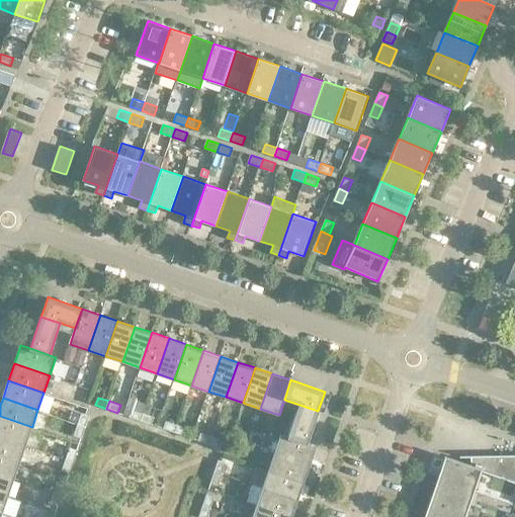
[(318,411),(299,405),(288,437),(307,443),(318,411)]
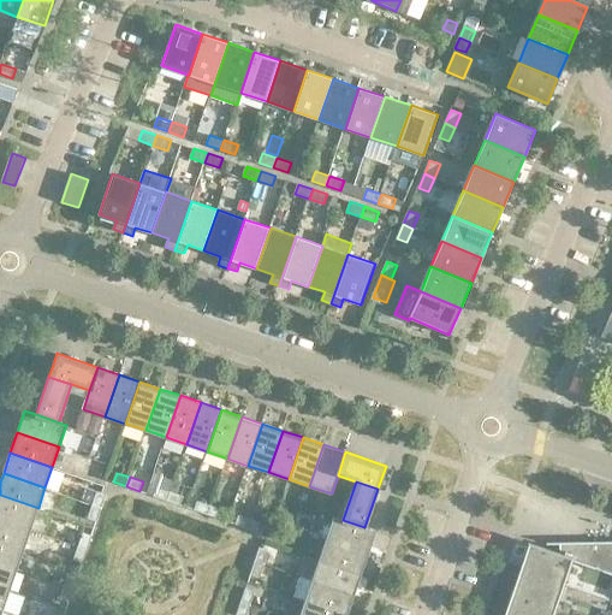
[(158,486),(154,496),(167,501),(171,491),(158,486)]
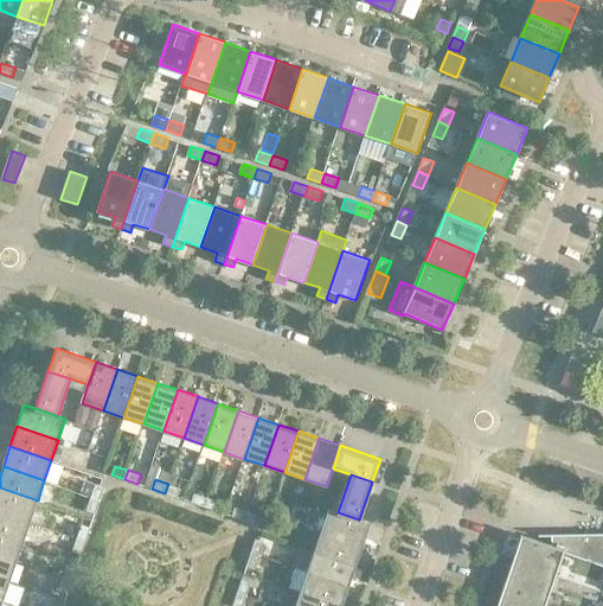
[(96,484),(91,497),(101,501),(106,486),(96,484)]
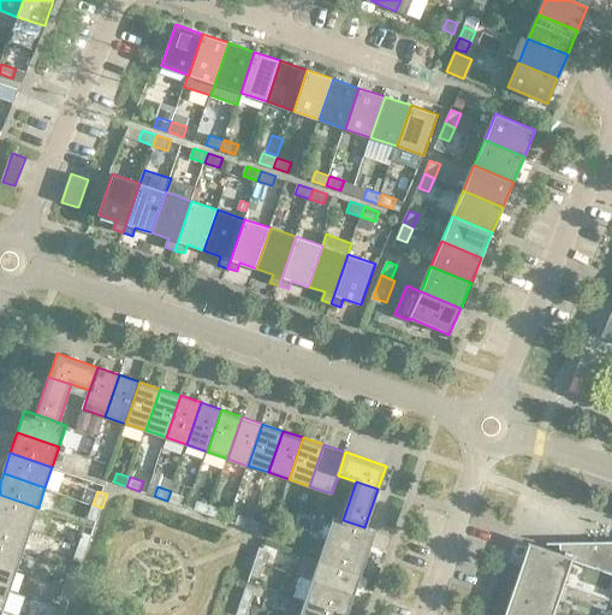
[(184,496),(171,491),(167,501),(180,504),(184,496)]
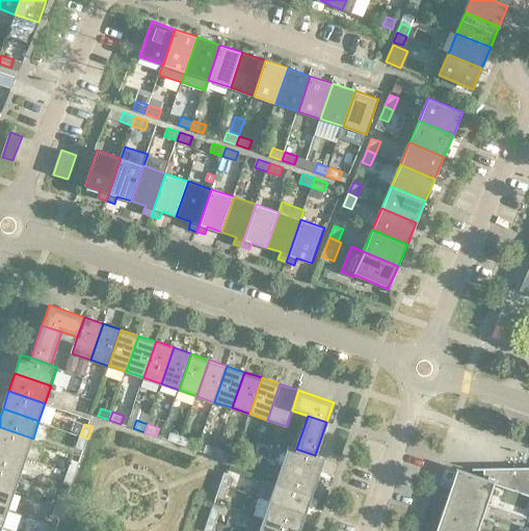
[(33,439),(0,427),(0,447),(27,456),(33,439)]
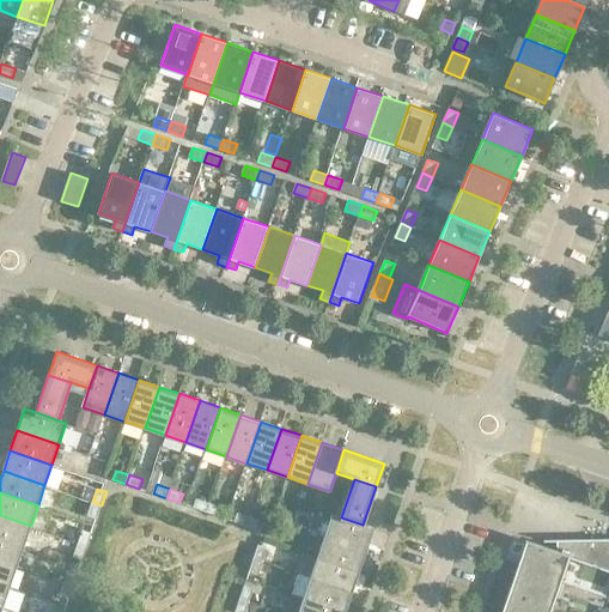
[(198,498),(194,507),(207,511),(211,503),(198,498)]
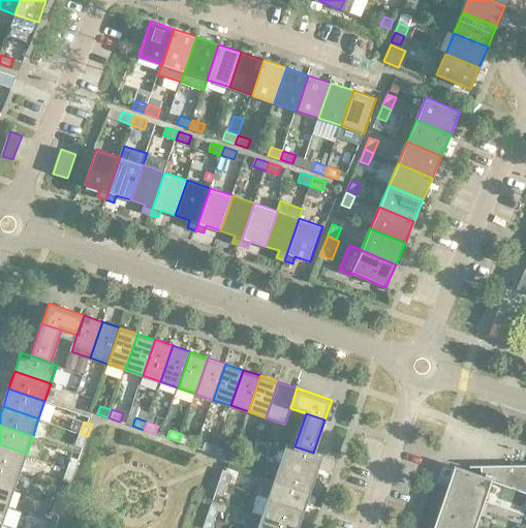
[(88,436),(80,433),(75,444),(84,447),(88,436)]
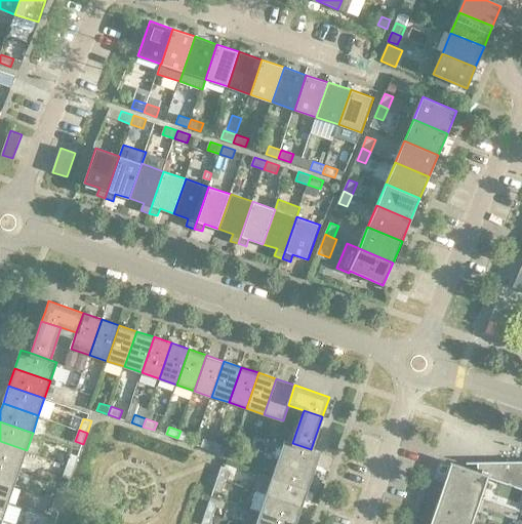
[(192,435),(181,431),(177,438),(189,442),(192,435)]
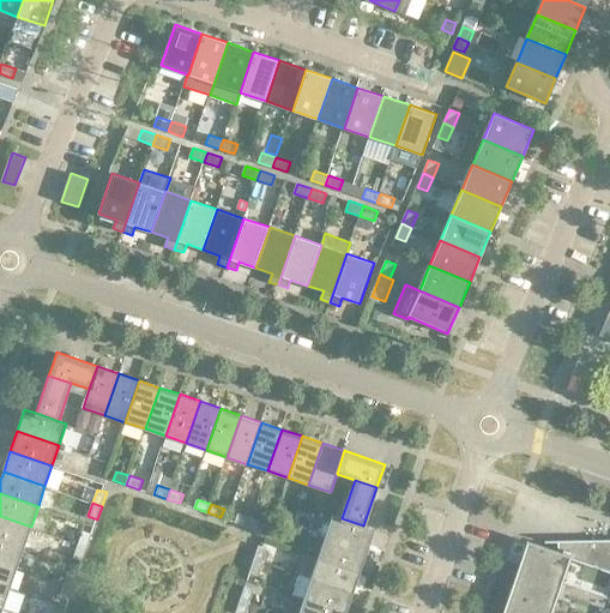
[(239,514),(235,522),(248,527),(252,517),(239,514)]
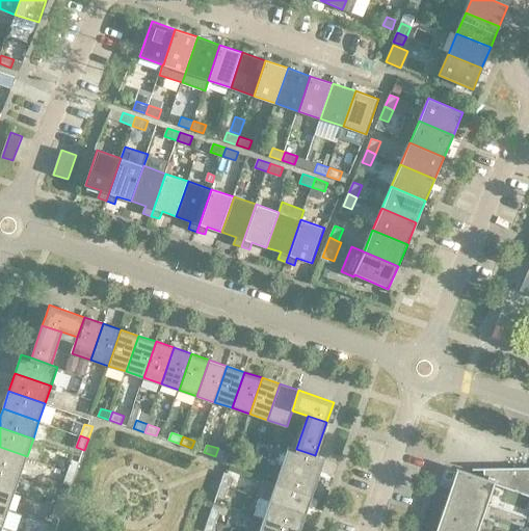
[(289,446),(283,465),(319,477),(325,458),(315,455),(296,449),(289,446)]
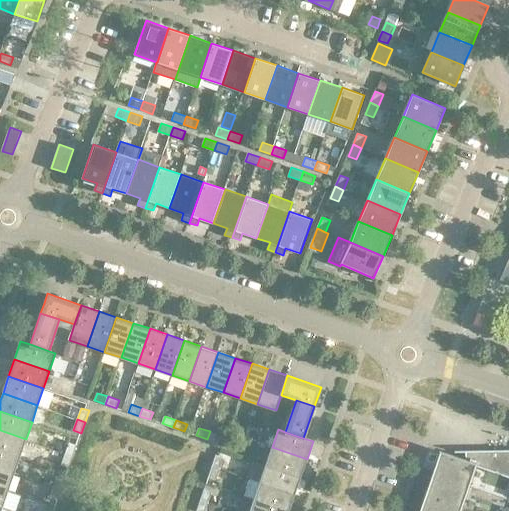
[(26,439),(0,430),(0,449),(20,456),(26,439)]
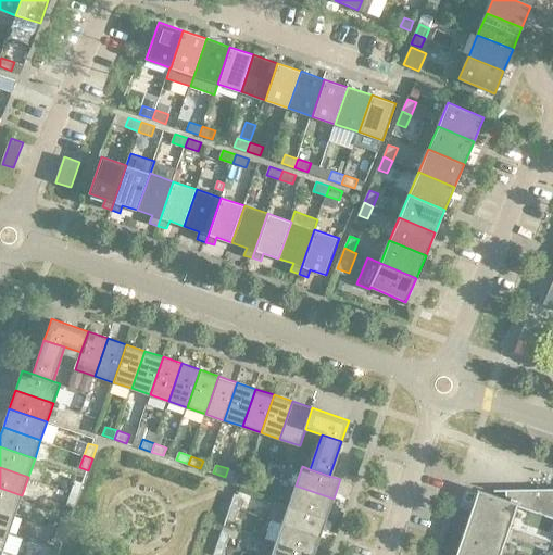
[(240,472),(228,468),(225,477),(238,481),(240,472)]
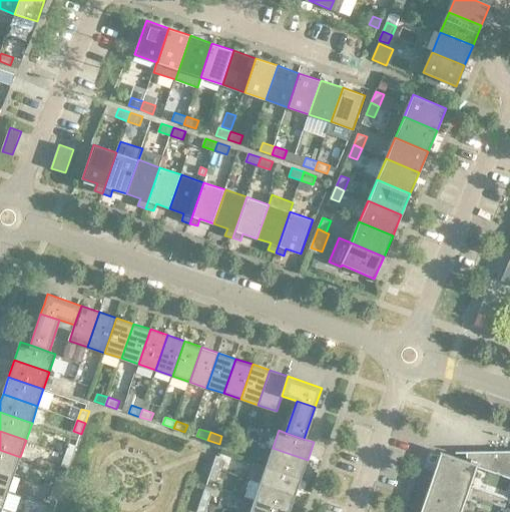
[(70,443),(66,454),(73,457),(77,445),(70,443)]
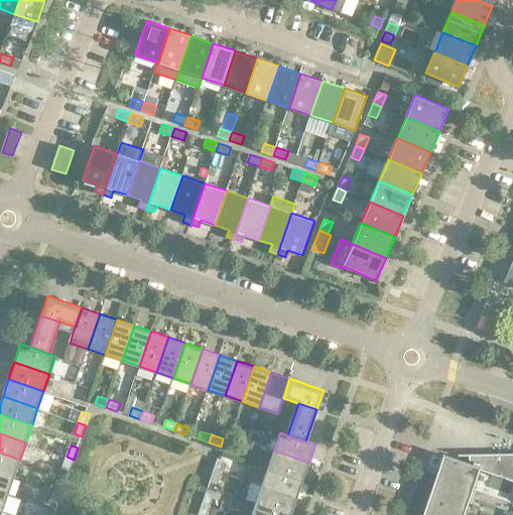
[(309,463),(274,451),(268,469),(303,480),(309,463)]
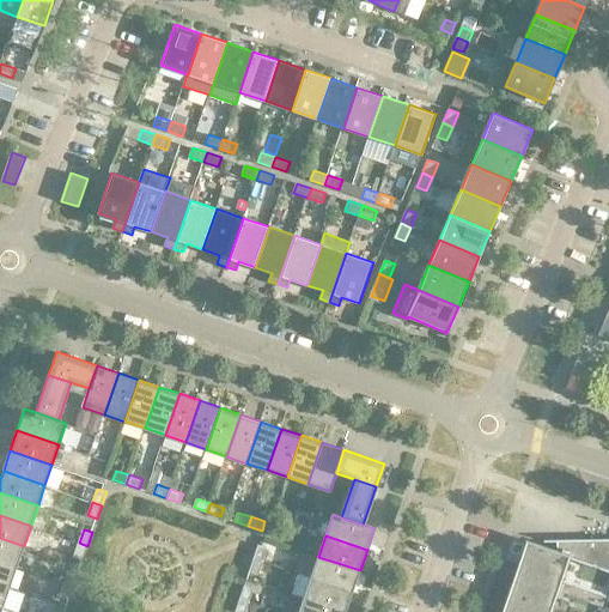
[(24,546),(0,538),(0,561),(17,567),(24,546)]
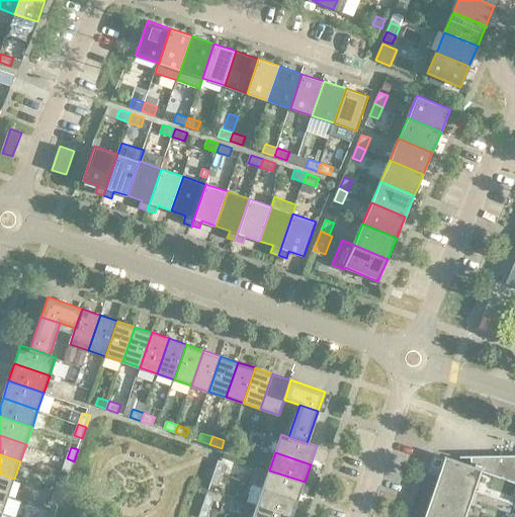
[(514,454),(474,455),(474,457),(474,466),(474,467),(484,470),(484,471),(514,482),(514,454)]
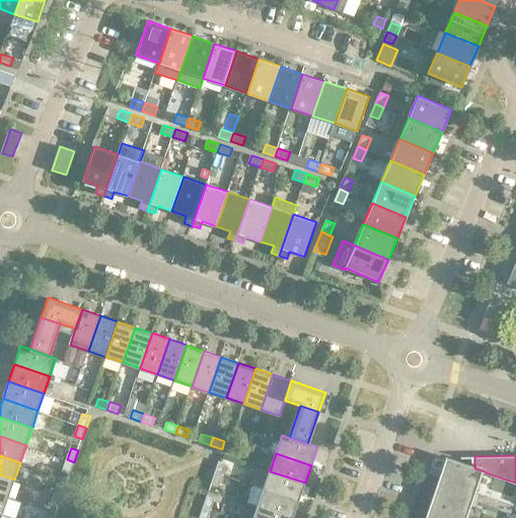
[(74,462),(67,459),(63,470),(70,473),(74,462)]
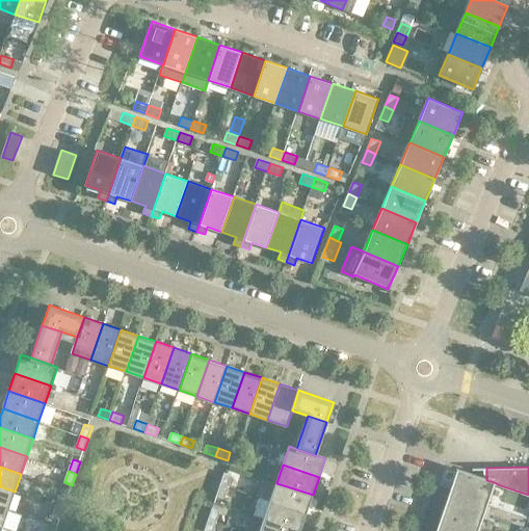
[(461,471),(454,493),(490,505),(497,484),(497,483),(486,480),(486,479),(461,471)]
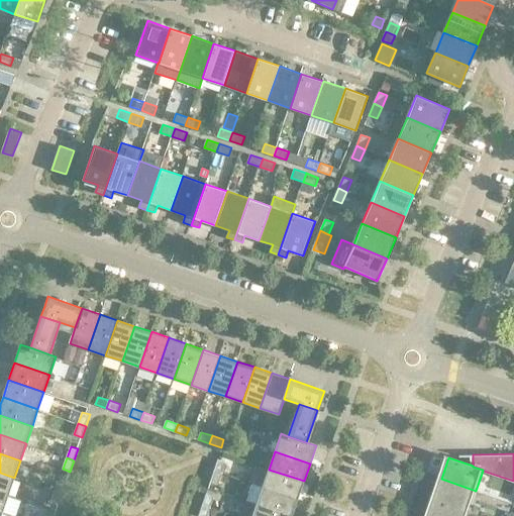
[(226,461),(218,458),(214,471),(222,473),(226,461)]
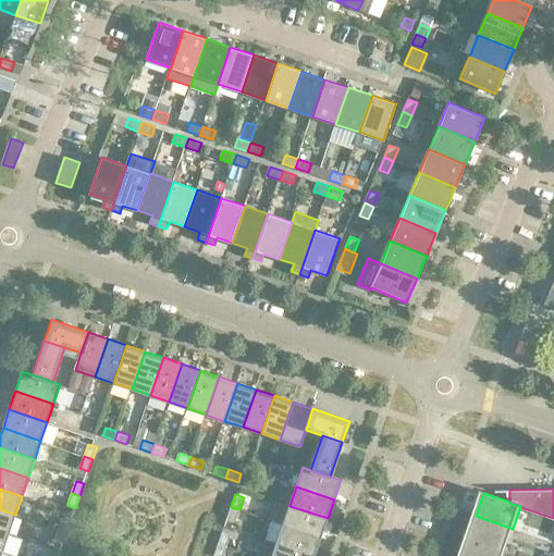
[(328,518),(290,506),(283,523),(321,536),(328,518)]
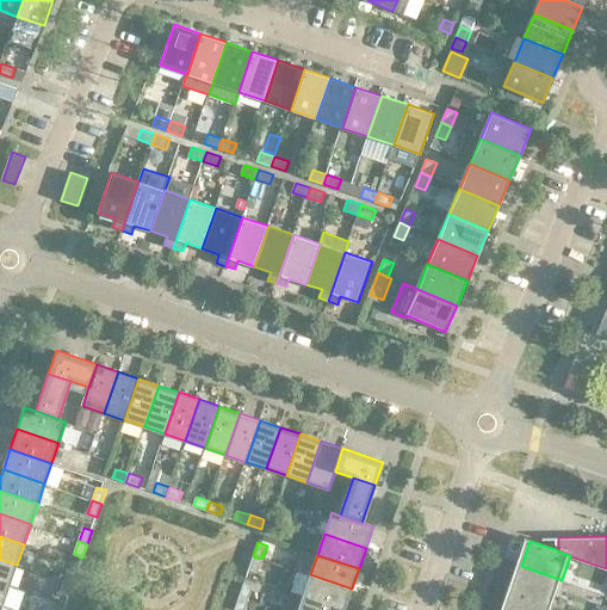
[(262,559),(253,556),(249,570),(258,572),(262,559)]
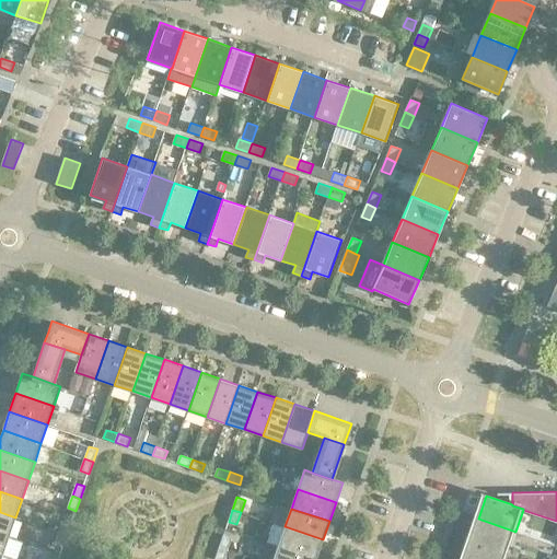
[(15,517),(0,512),(0,533),(9,536),(15,517)]
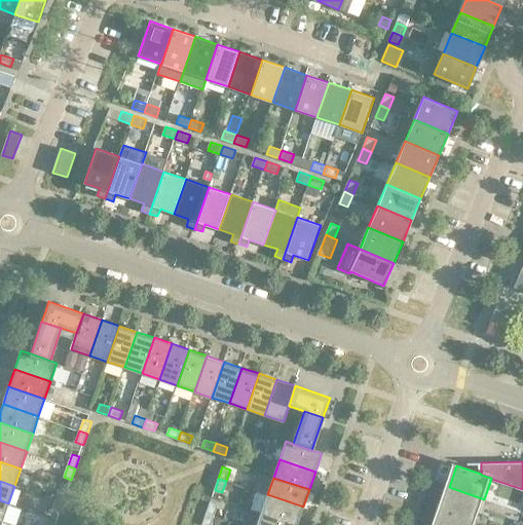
[(484,499),(449,487),(442,509),(477,520),(484,499)]
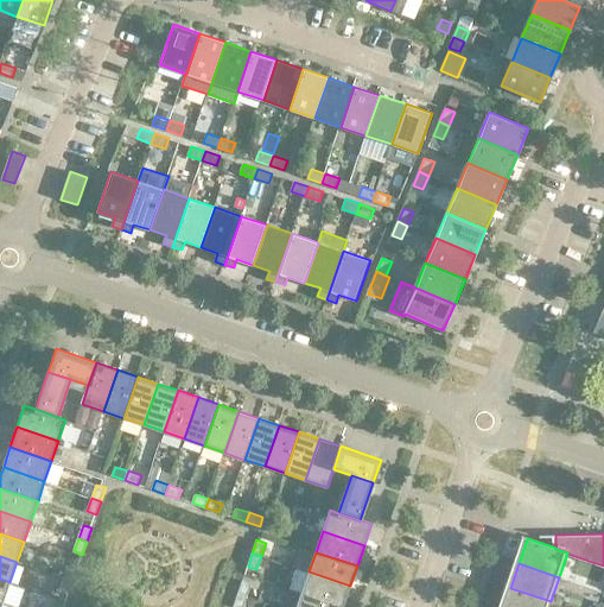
[(69,566),(64,579),(74,582),(77,569),(69,566)]
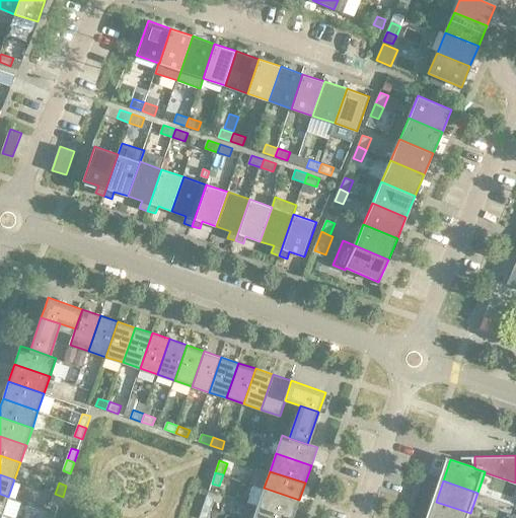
[(299,500),(264,488),(258,506),(293,517),(299,500)]
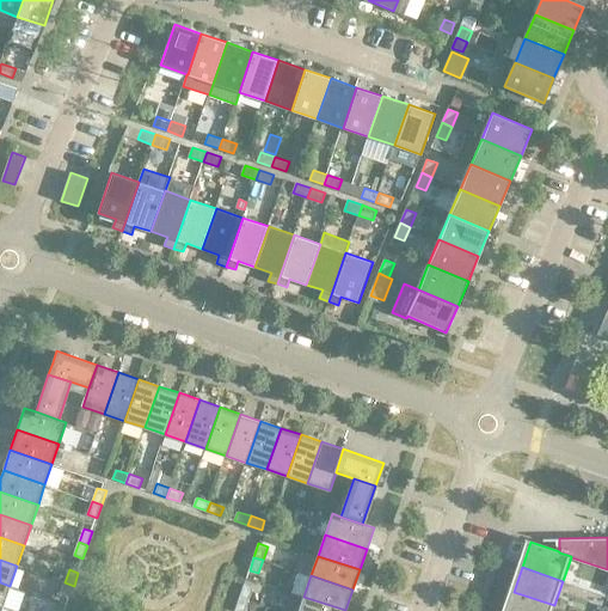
[(10,586),(0,582),(0,605),(4,606),(10,586)]
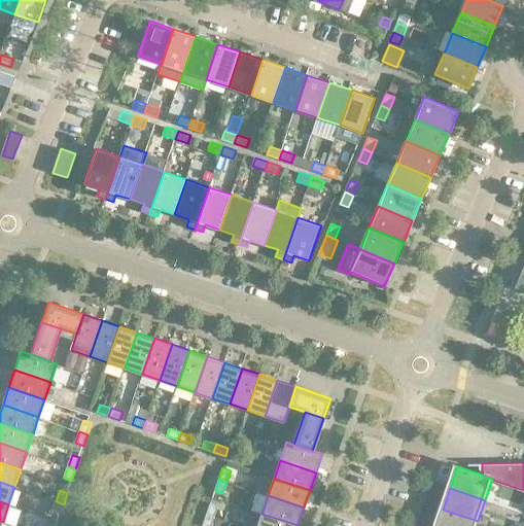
[(64,504),(56,501),(51,513),(60,516),(64,504)]
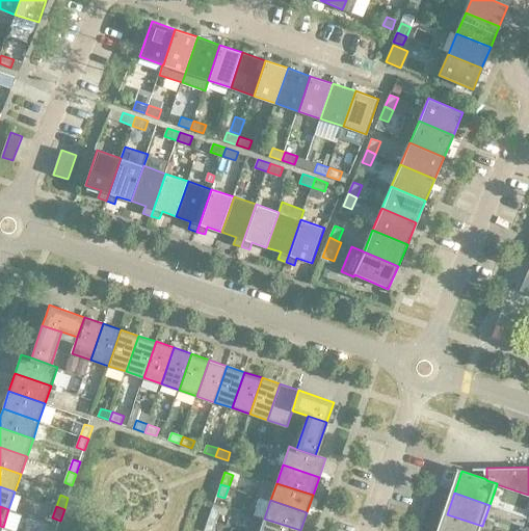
[(220,510),(213,507),(209,520),(216,522),(220,510)]
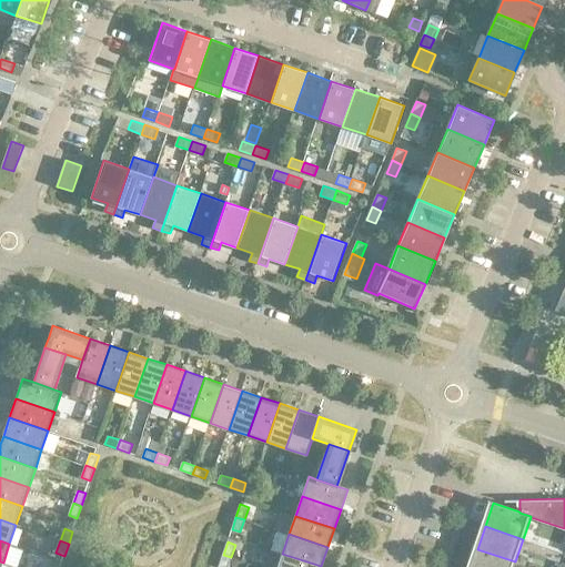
[(513,566),(515,562),(477,549),(471,566),(513,566)]
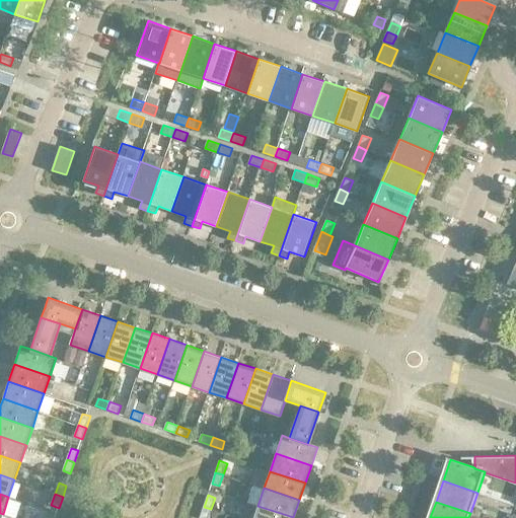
[(292,517),(293,517),(258,506),(253,517),(292,517)]
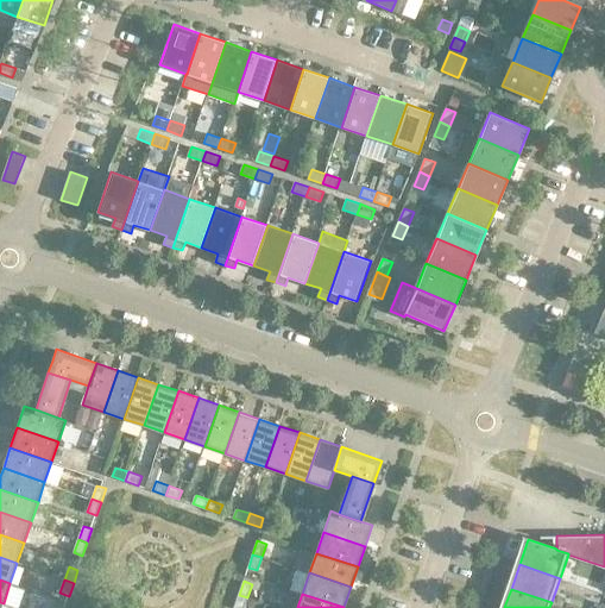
[(244,607),(247,597),(239,595),(234,607),(244,607)]
